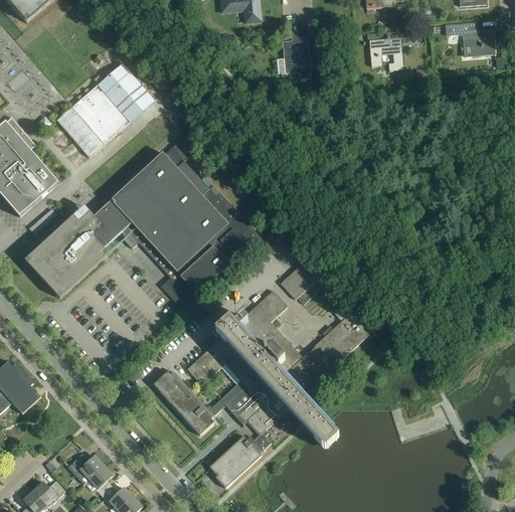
[(7,0),(27,22),(53,0),(7,0)]
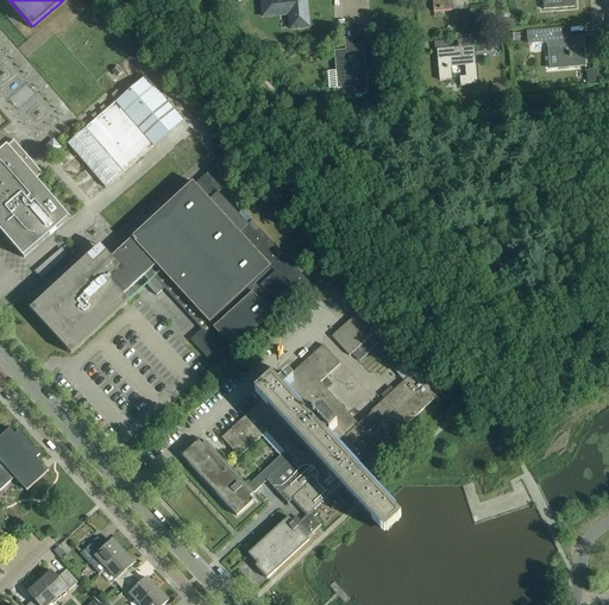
[(261,0),(263,12),(269,12),(289,10),(290,26),(297,26),(300,26),(300,25),(309,25),(307,0),(261,0)]
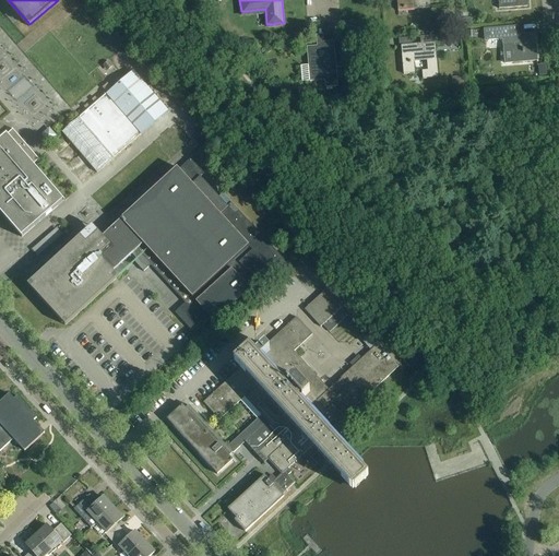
[(396,0),(397,9),(399,8),(399,7),(414,6),(414,7),(430,6),(429,0),(396,0)]
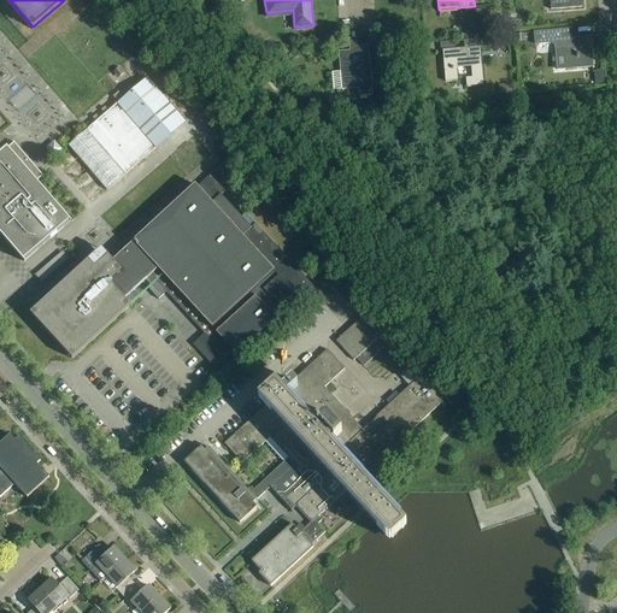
[(576,39),(571,39),(570,27),(534,30),(535,42),(556,40),(558,68),(593,64),(591,35),(575,36),(576,39)]
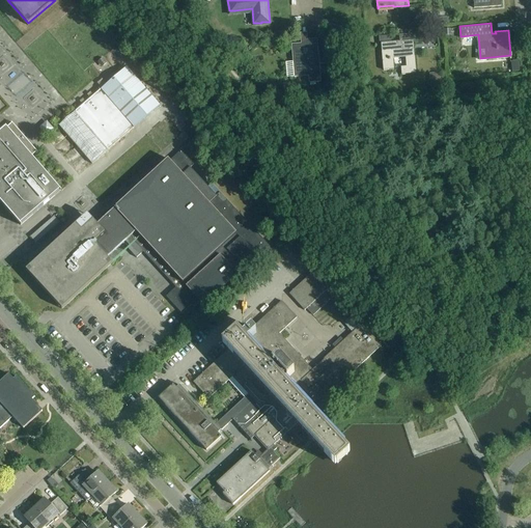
[(407,65),(401,65),(401,73),(416,72),(414,39),(418,39),(417,31),(399,32),(399,39),(381,40),(384,68),(394,67),(393,56),(406,55),(407,65)]
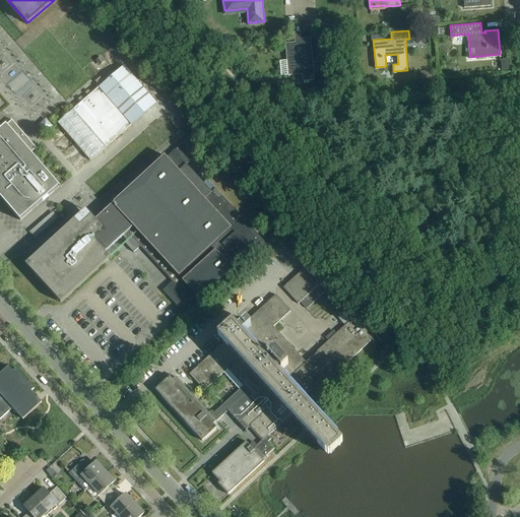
[(285,42),(288,73),(297,72),(297,73),(301,72),(303,72),(304,79),(314,78),(311,37),(301,37),(302,40),(285,42)]
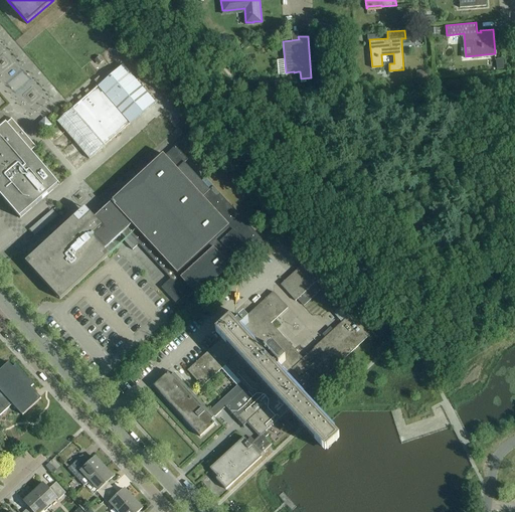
[(57,120),(90,157),(155,101),(123,63),(57,120)]
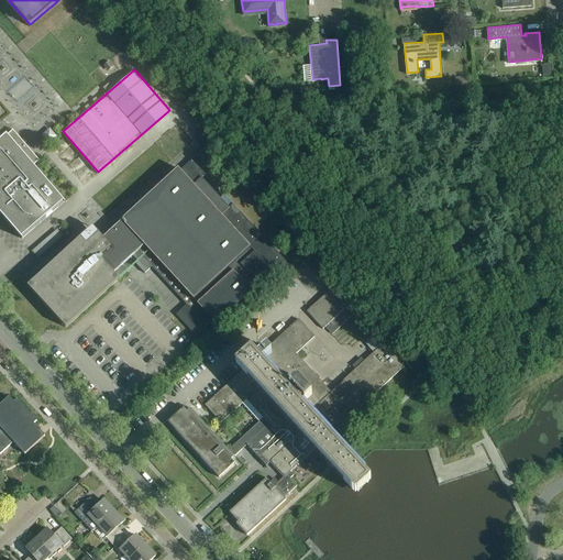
[(466,85),(465,75),(455,76),(456,86),(466,85)]
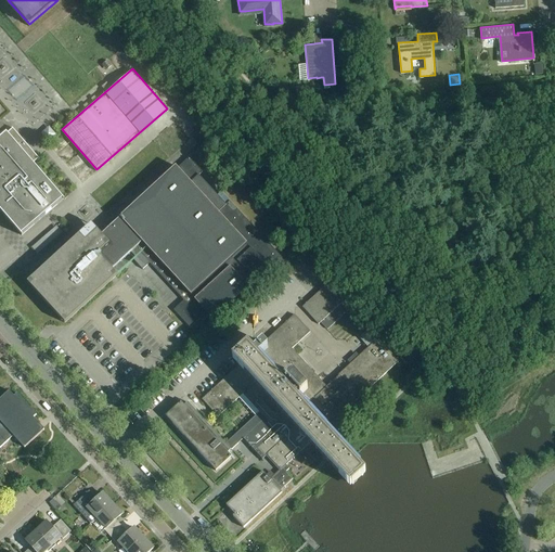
[(308,85),(296,86),(297,95),(309,94),(308,85)]
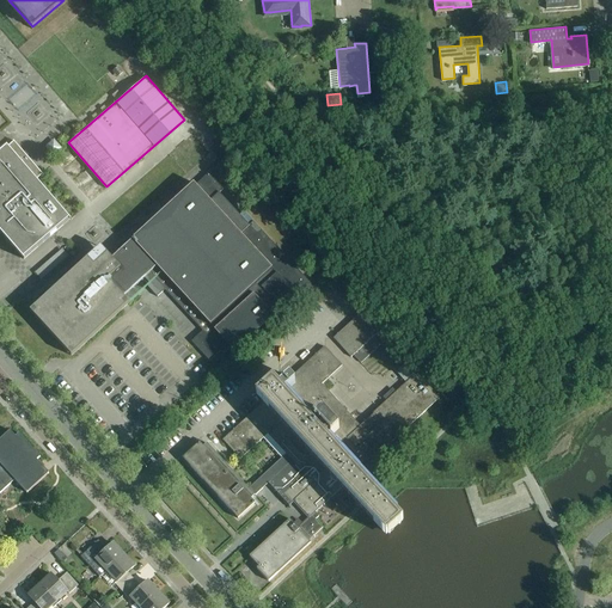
[(71,217),(36,178),(43,172),(14,139),(0,151),(0,129),(0,229),(24,257),(71,217)]
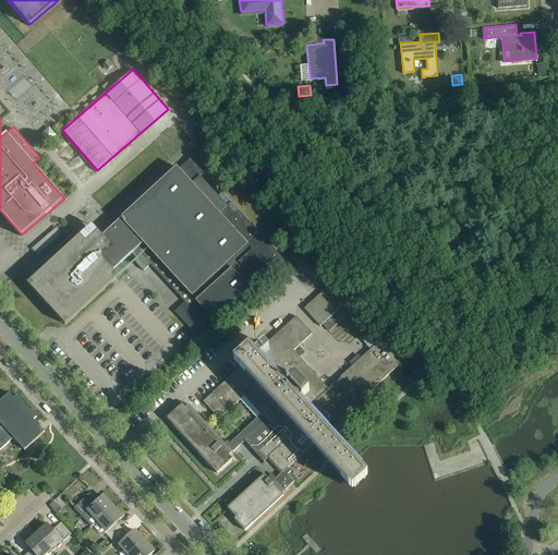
[(50,123),(44,130),(50,136),(57,131),(50,123)]
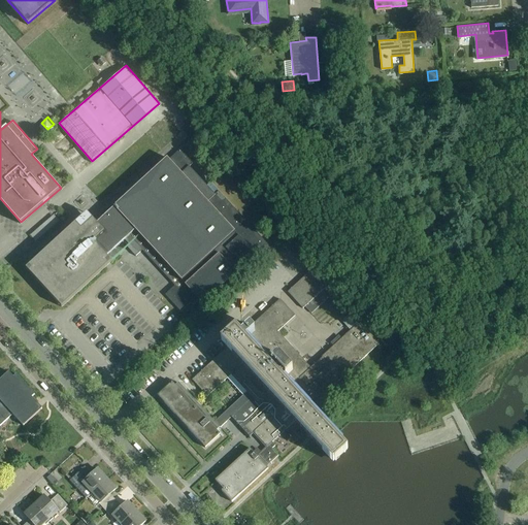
[(87,210),(26,266),(62,305),(111,260),(106,254),(125,238),(129,242),(125,247),(125,248),(127,245),(135,254),(142,248),(175,284),(166,293),(182,309),(191,300),(194,303),(199,298),(203,302),(256,254),(259,257),(271,247),(219,190),(215,193),(189,165),(193,162),(179,148),(97,221),(87,210)]
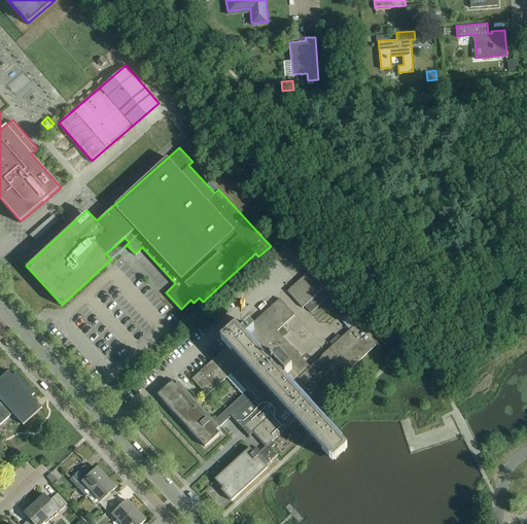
[(287,289),(302,306),(326,284),(311,268),(287,289)]
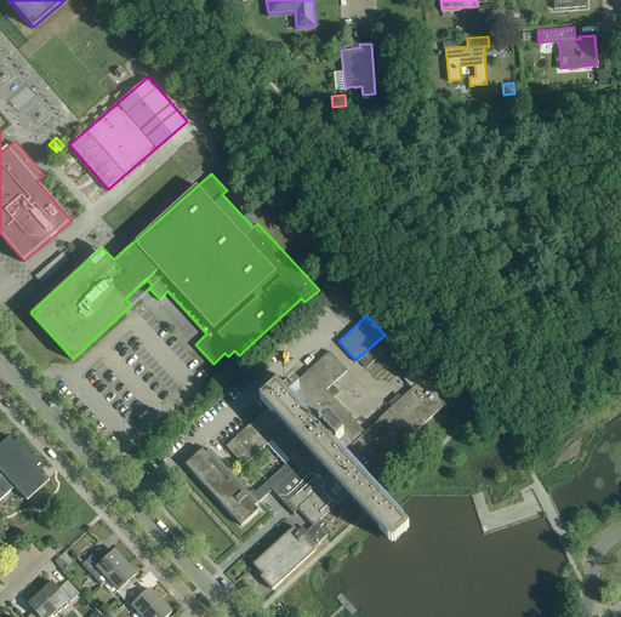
[(360,360),(365,366),(383,349),(379,343),(360,360)]
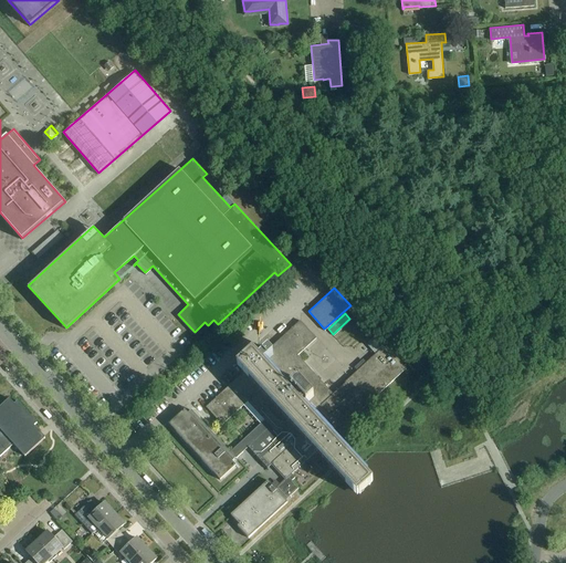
[(185,407),(169,423),(220,478),(236,464),(232,459),(248,446),(260,459),(264,456),(285,478),(275,487),(268,479),(231,513),(239,522),(238,524),(249,537),(287,500),(285,498),(299,486),(292,479),(295,476),(292,472),(316,449),(357,494),(374,479),(332,435),(407,366),(386,343),(376,333),(366,343),(376,352),(333,392),(317,375),(297,354),(316,336),(300,319),(260,356),(252,348),(248,353),(237,363),(243,371),(206,405),(222,423),(248,399),(265,418),(230,450),(191,408),(188,412),(185,407)]
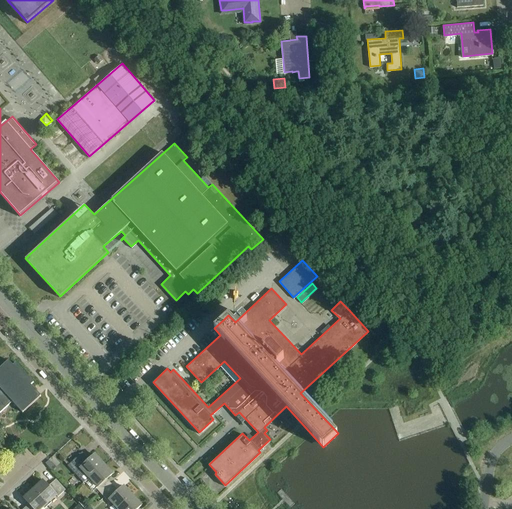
[(0,411),(12,400),(22,411),(41,394),(31,383),(34,380),(16,361),(13,364),(8,358),(0,366),(0,411)]
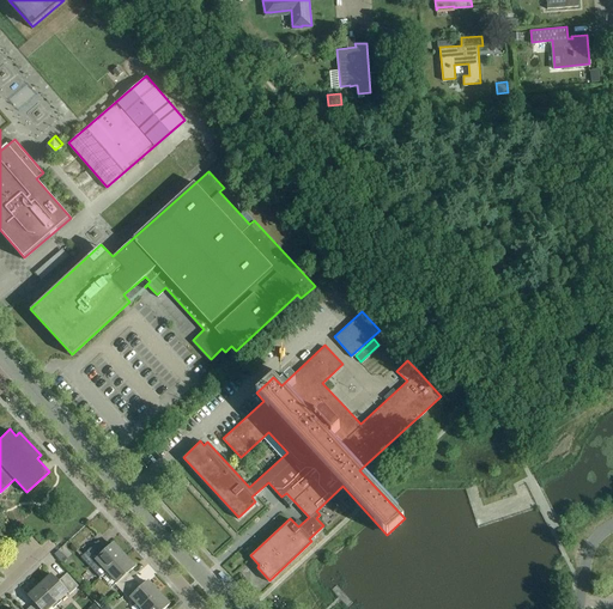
[(82,555),(101,576),(108,570),(125,554),(114,542),(107,548),(99,540),(82,555)]
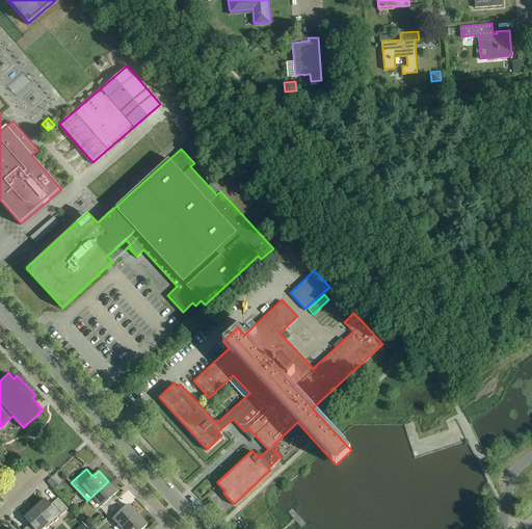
[(108,481),(94,495),(102,504),(100,506),(104,509),(114,500),(111,496),(116,491),(108,481)]
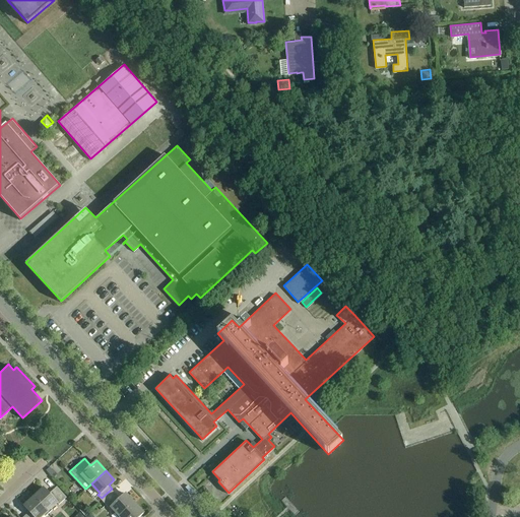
[(44,487),(34,495),(48,510),(57,501),(59,503),(67,496),(57,485),(49,492),(44,487)]
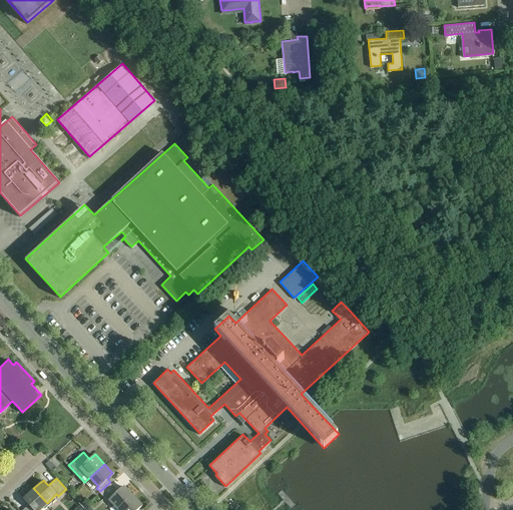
[(110,499),(118,508),(133,495),(124,486),(119,491),(111,483),(101,493),(108,500),(110,499)]
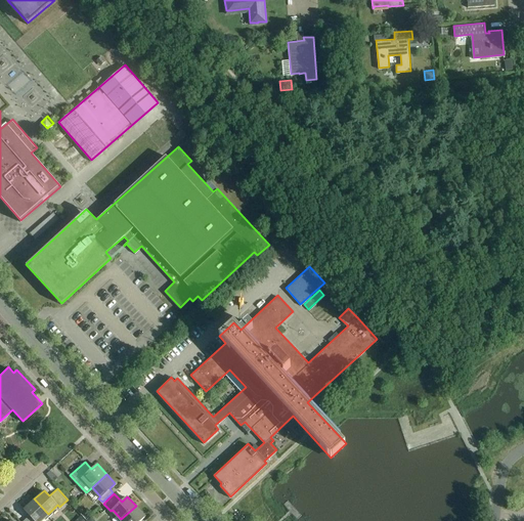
[(40,520),(48,514),(34,498),(25,508),(30,514),(23,520),(40,520)]
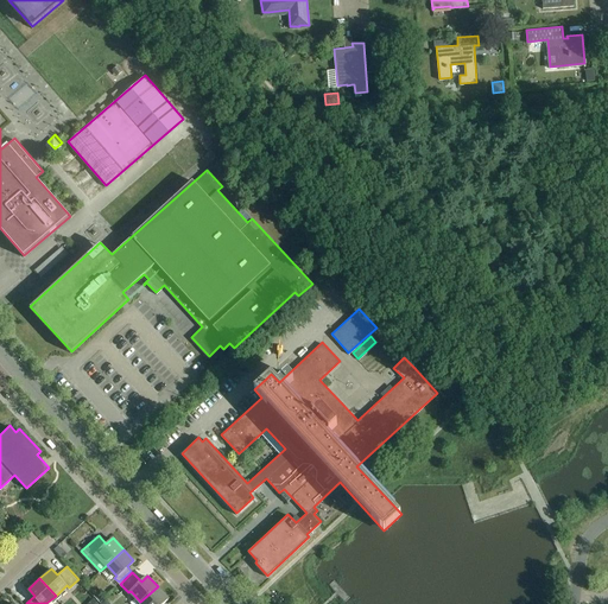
[(158,586),(140,602),(143,603),(162,603),(169,598),(158,586)]
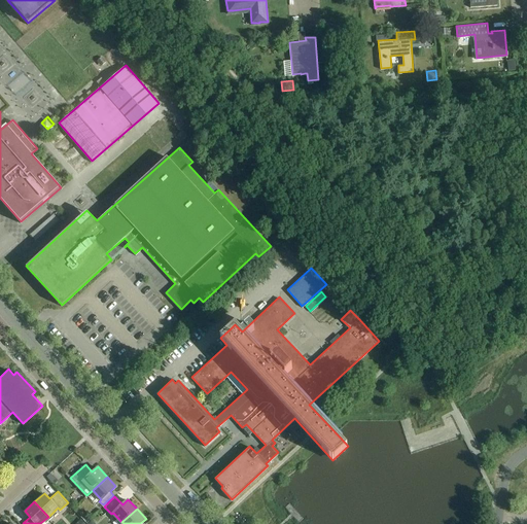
[(81,516),(85,520),(92,515),(86,511),(81,516)]
